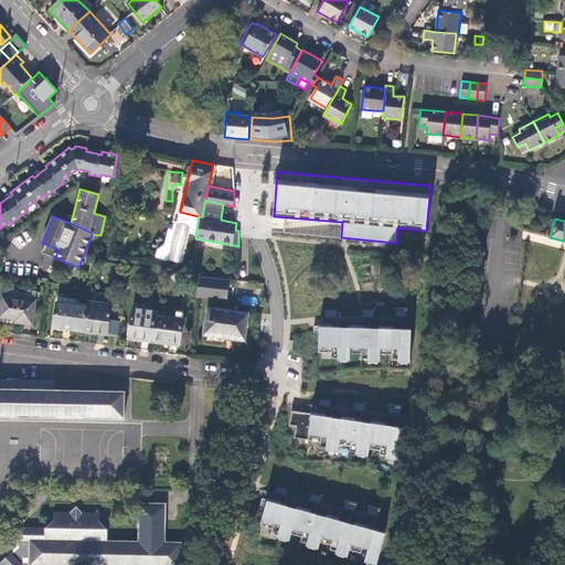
[(534,226),(524,224),(522,237),(542,242),(543,237),(533,235),(534,226)]
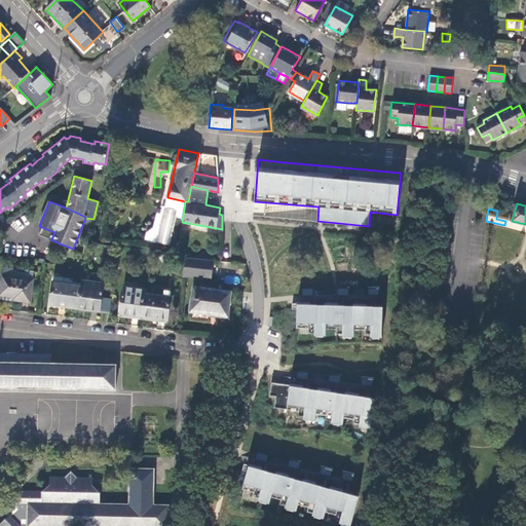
[(212,278),(213,261),(185,259),(182,275),(212,278)]
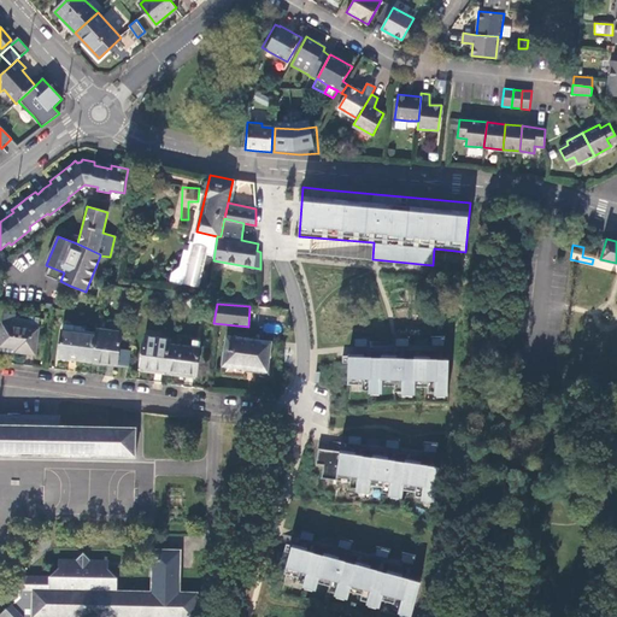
[(4,316),(0,345),(0,351),(15,353),(15,352),(35,354),(37,329),(13,327),(15,321),(15,317),(4,316)]
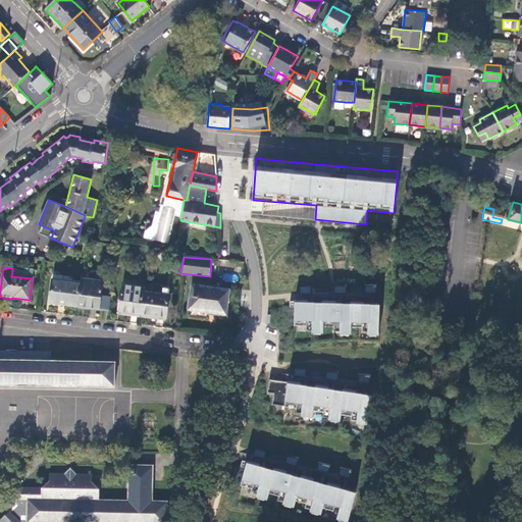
[(25,272),(12,271),(11,276),(32,278),(33,271),(25,270),(25,272)]
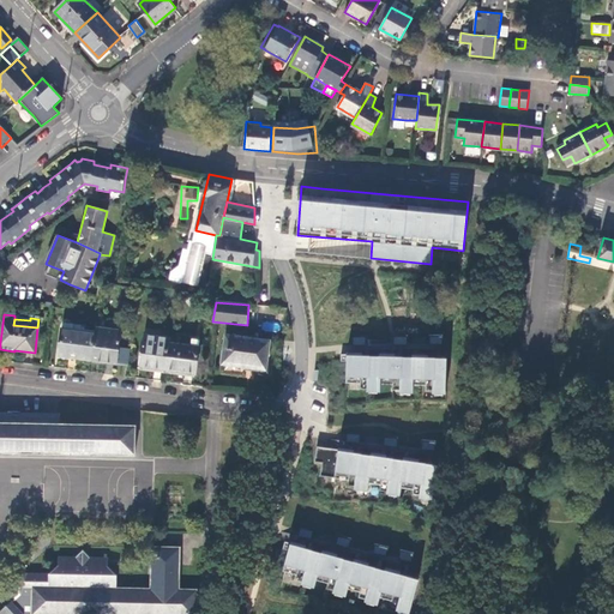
[(59,355),(91,360),(95,330),(82,327),(82,323),(73,323),(73,326),(72,330),(64,329),(62,329),(59,355)]
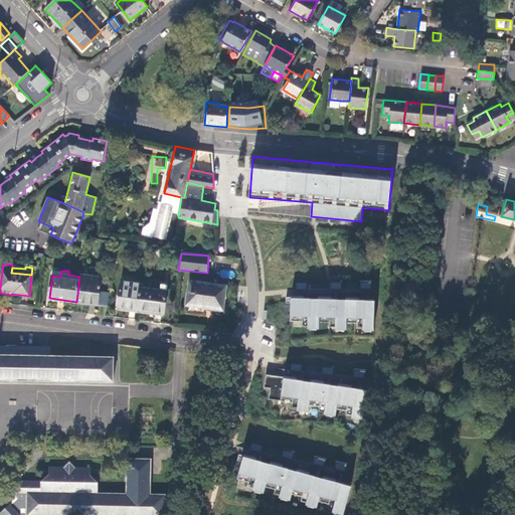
[(102,277),(80,274),(79,277),(76,302),(98,304),(102,277)]
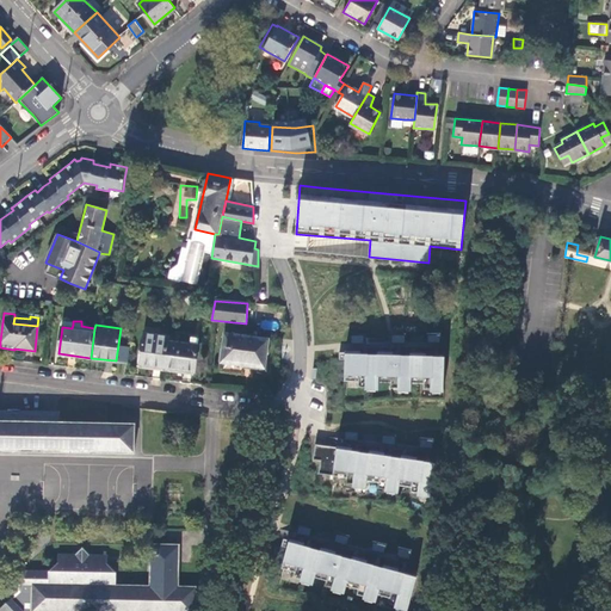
[(168,341),(168,337),(143,333),(140,364),(165,368),(168,341)]
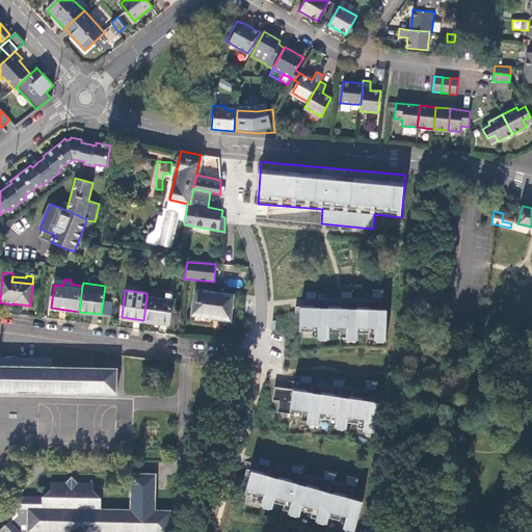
[(192,315),(230,320),(233,295),(195,291),(192,315)]
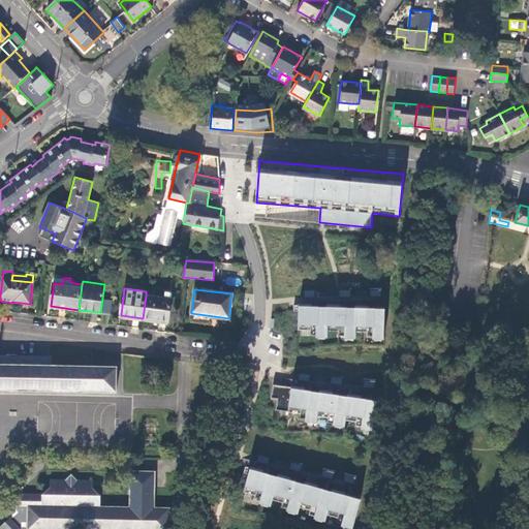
[(146,296),(143,318),(168,321),(172,292),(164,291),(163,298),(146,296)]
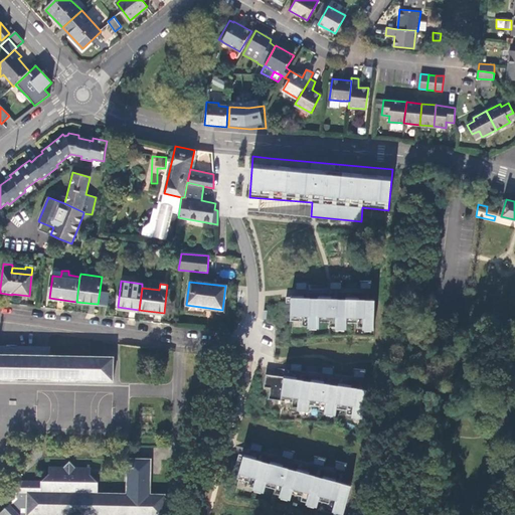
[(373,330),(374,301),(358,300),(358,298),(346,297),(346,300),(331,300),(331,297),(319,296),(319,299),(304,299),(304,296),(292,296),(292,297),(286,297),(286,302),(292,303),(291,321),(302,321),(302,325),(308,326),(308,328),(319,328),(319,321),(329,322),(329,326),(335,326),(335,328),(346,329),(346,322),(357,322),(357,327),(363,327),(363,329),(373,330)]
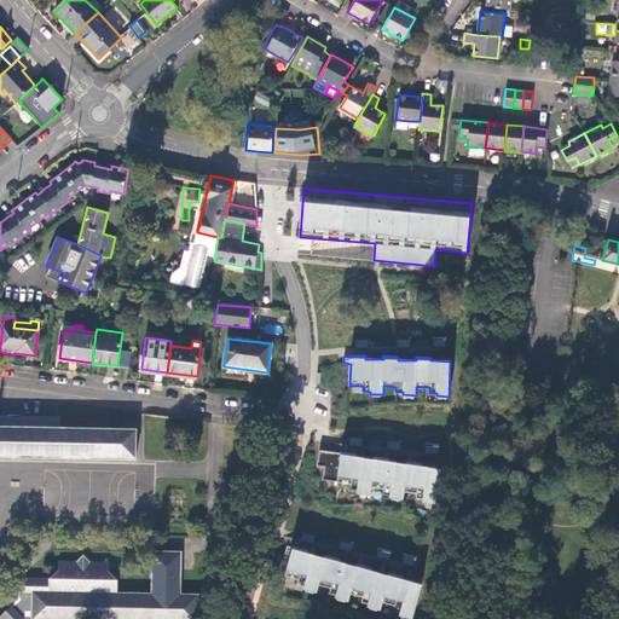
[(98,458),(99,458),(99,457),(123,457),(123,458),(134,458),(134,429),(59,428),(59,418),(0,417),(0,455),(7,456),(19,456),(44,456),(45,457),(46,457),(46,456),(70,456),(70,458),(73,458),(73,457),(97,457),(98,458)]
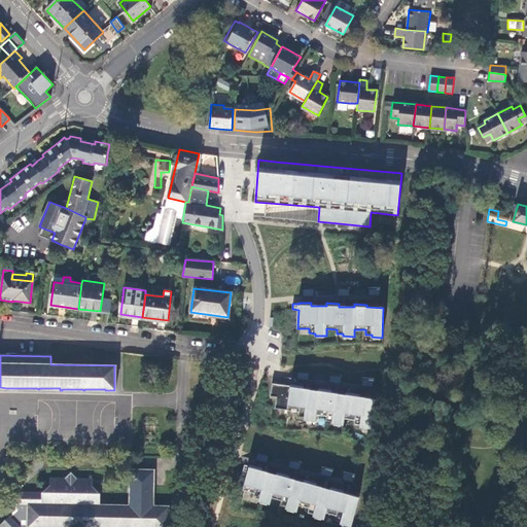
[(371,428),(375,398),(359,396),(359,394),(347,392),(347,395),(330,392),(331,390),(319,388),(319,391),(303,388),(304,386),(291,384),(291,386),(272,383),(271,395),(276,396),(275,408),(299,412),(297,416),(304,417),(304,419),(315,421),(316,414),(326,415),(326,420),(332,421),(331,423),(343,425),(344,418),(355,419),(354,424),(360,425),(359,427),(371,428)]
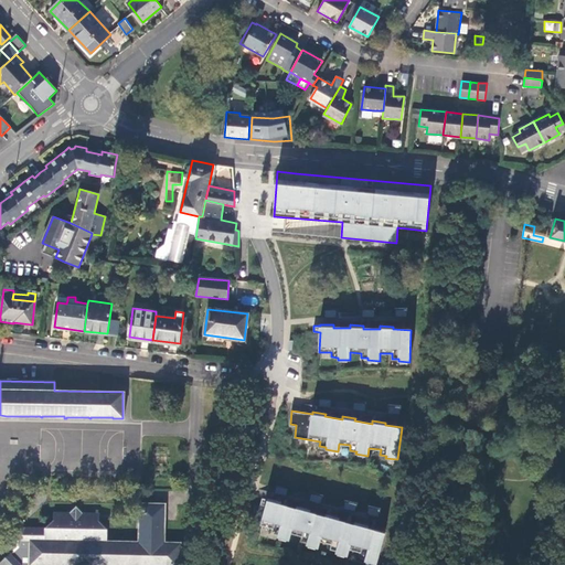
[(376,564),(384,533),(368,529),(369,525),(355,522),(355,524),(339,520),(340,518),(327,514),(326,516),(310,512),(310,510),(297,505),(297,509),(280,504),(281,502),(268,498),(268,499),(263,498),(260,504),(266,505),(260,524),(273,528),(272,533),(278,535),(277,536),(289,540),(291,533),(302,536),(301,541),(307,543),(307,545),(318,547),(320,541),(332,544),(330,550),(336,551),(336,553),(348,556),(350,548),(361,552),(359,556),(365,558),(364,561),(376,564)]
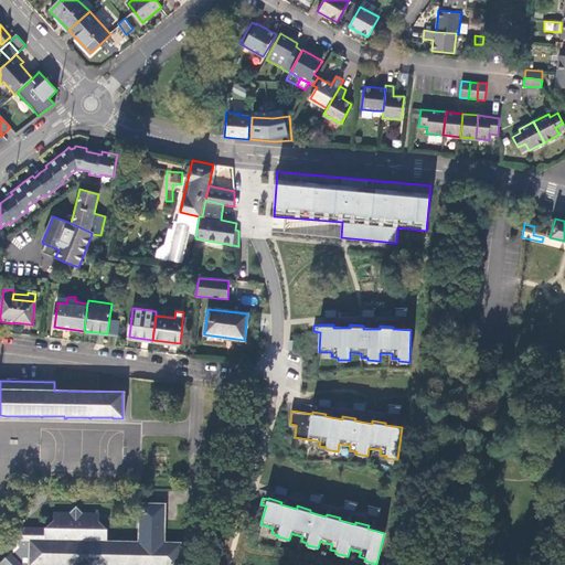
[(19,528),(19,541),(19,547),(13,552),(0,564),(180,564),(181,543),(180,544),(164,543),(166,505),(140,504),(139,543),(107,542),(107,531),(99,522),(99,514),(82,513),(77,508),(76,508),(71,513),(54,513),(54,520),(46,529),(19,528)]
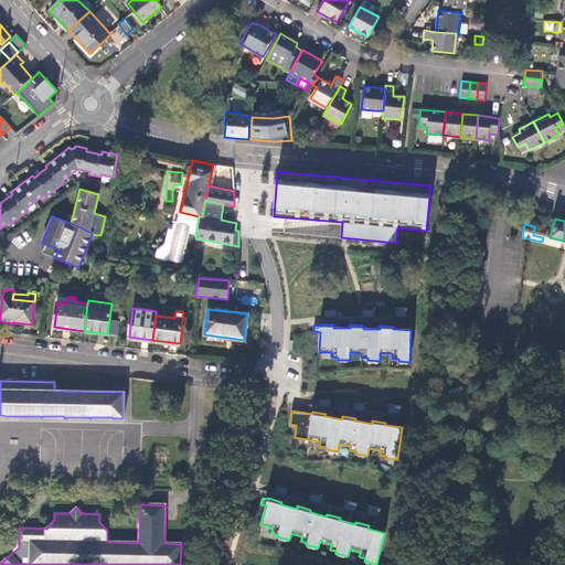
[(168,519),(177,520),(178,505),(169,505),(168,519)]
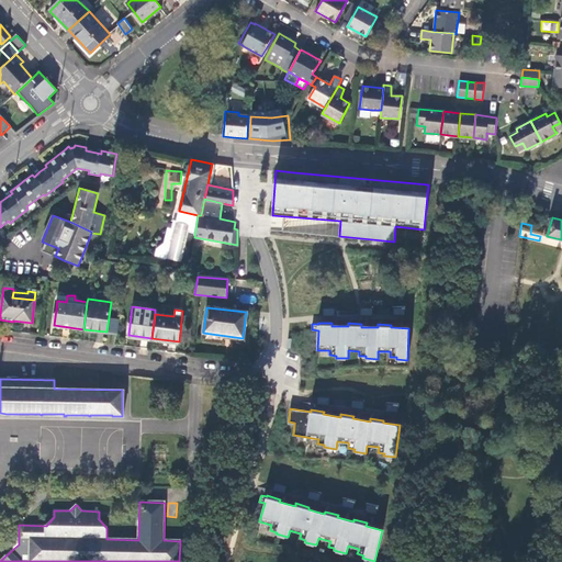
[(19,544),(19,538),(13,537),(10,544),(13,549),(19,544)]
